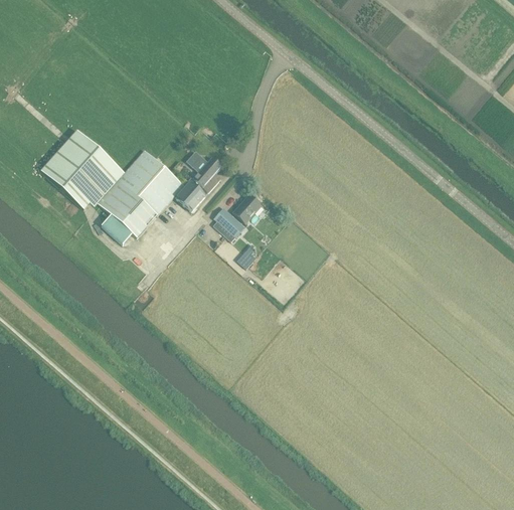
[(41,169),(84,207),(121,167),(77,129),(41,169)]
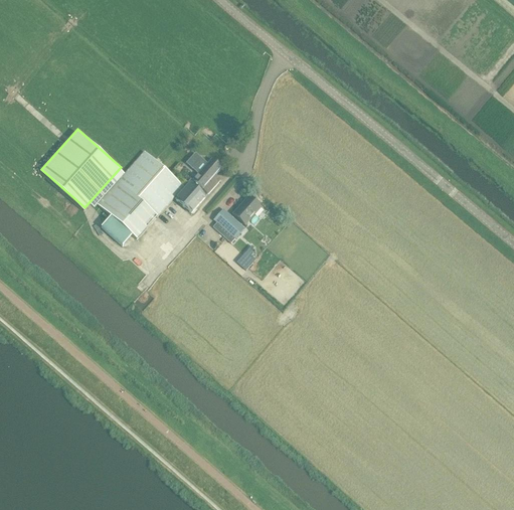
[(137,236),(184,183),(145,149),(98,201),(112,213),(102,223),(123,242),(133,232),(137,236)]
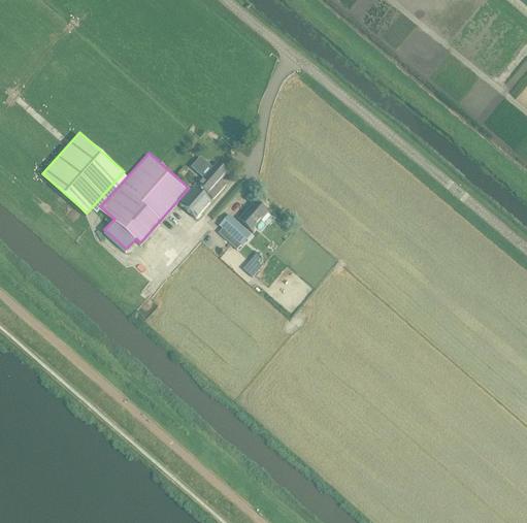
[(196,216),(227,181),(222,176),(228,169),(221,162),(218,160),(211,167),(210,167),(210,163),(207,160),(204,160),(197,168),(205,174),(180,201),(196,216)]
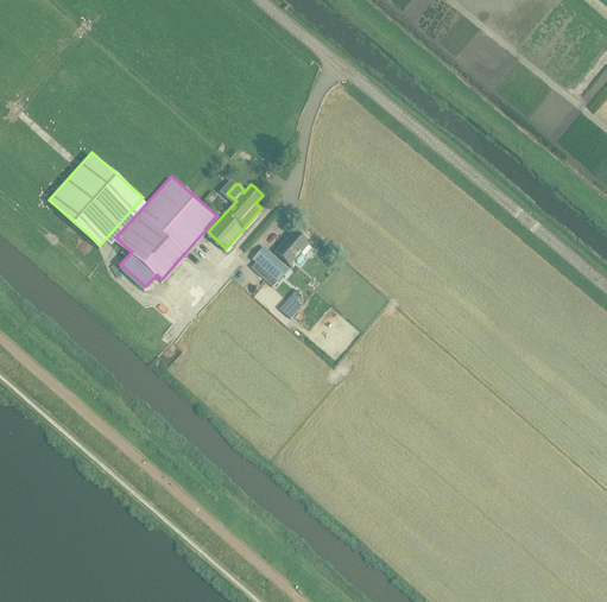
[(290,261),(309,241),(295,228),(276,248),(290,261)]
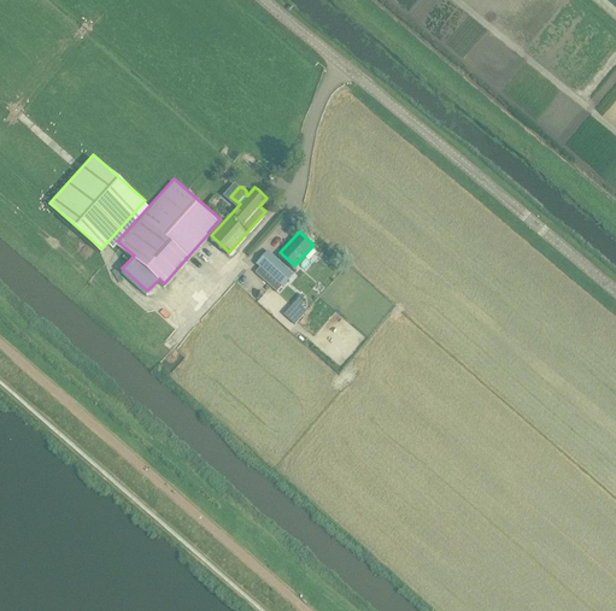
[(294,270),(269,247),(257,259),(260,263),(256,268),(277,287),(282,282),(294,270)]
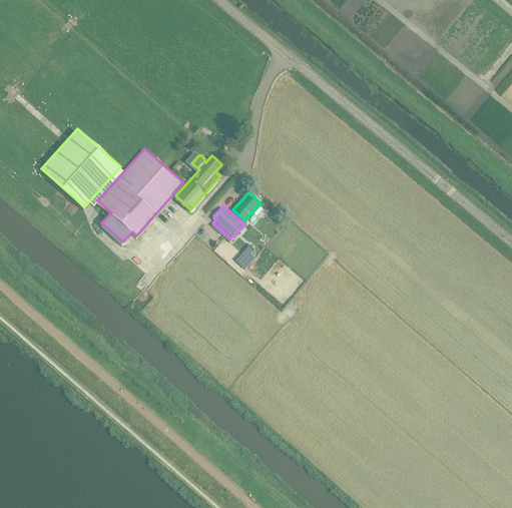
[(245,267),(256,256),(251,251),(246,246),(243,250),(236,258),(245,267)]
